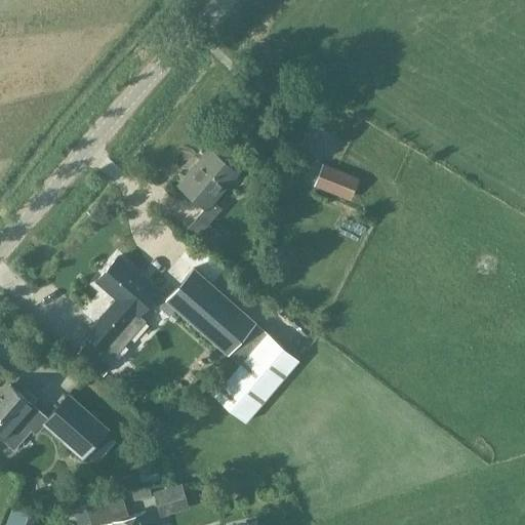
[(179,186),(204,207),(185,230),(212,252),(225,238),(207,224),(221,209),(210,200),(238,167),(213,146),(179,186)]
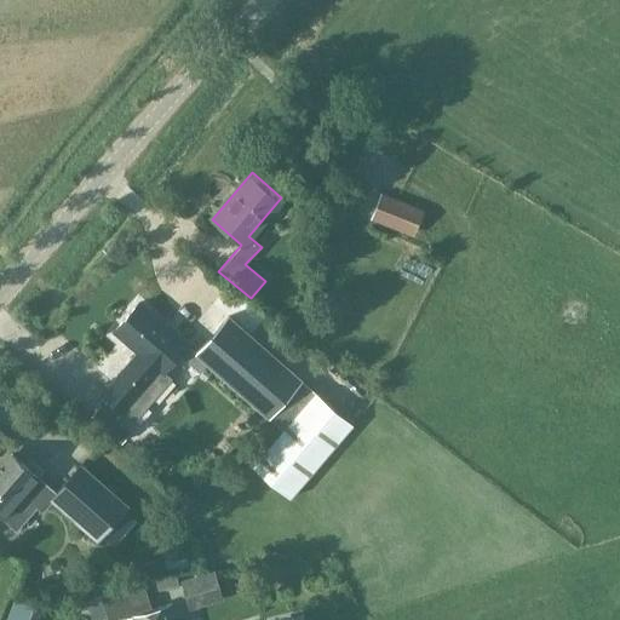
[(424,210),(379,193),(369,219),(414,236),(424,210)]
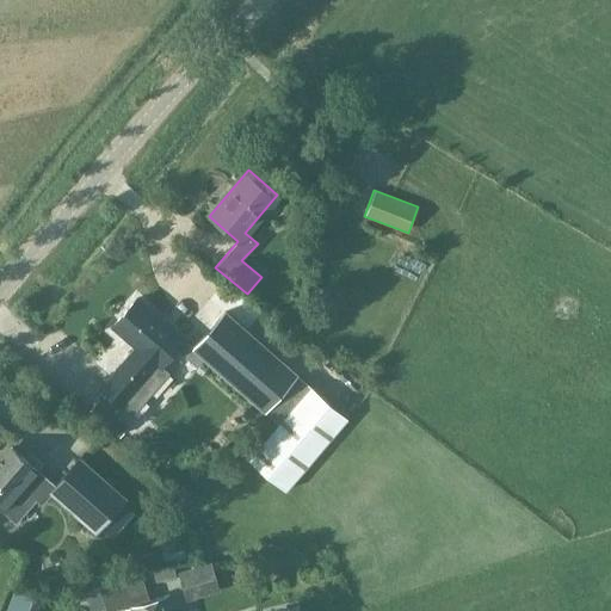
[(170,371),(162,365),(184,340),(135,300),(113,326),(136,345),(100,387),(122,405),(140,383),(152,393),(170,371)]
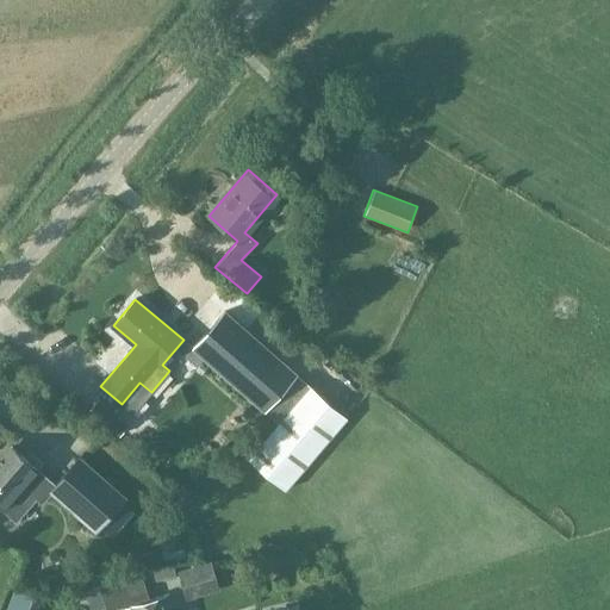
[(347,418),(296,374),(224,312),(192,348),(279,423),(248,459),(284,490),(285,489),(296,498),(325,462),(316,454),(347,418)]
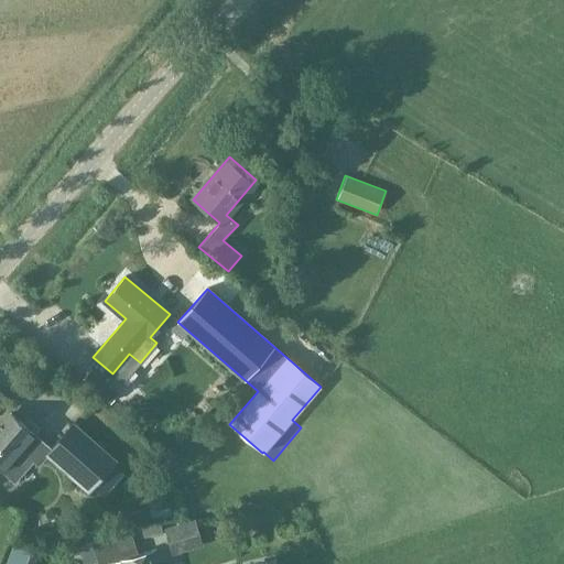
[(90,491),(116,462),(72,424),(52,447),(12,413),(2,424),(0,422),(0,469),(14,481),(33,461),(41,468),(50,457),(90,491)]
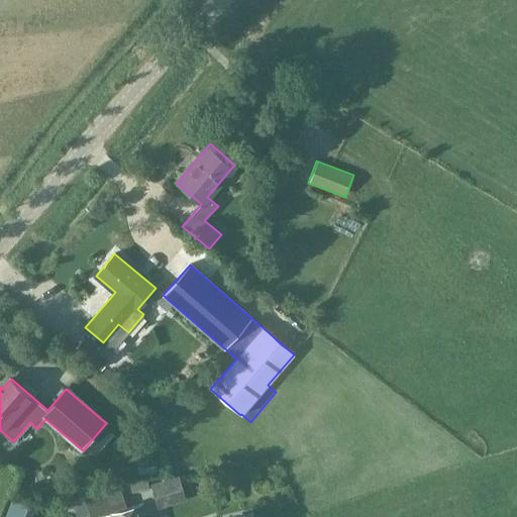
[(184,496),(179,478),(150,485),(156,504),(184,496)]
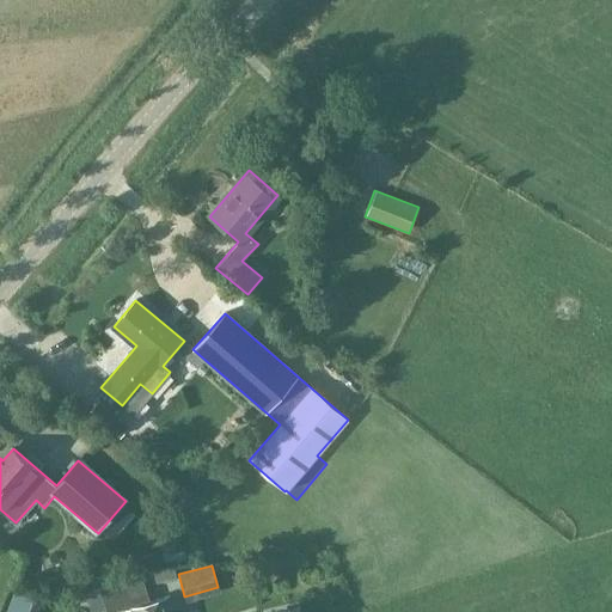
[(175,611),(171,597),(152,603),(144,576),(102,589),(109,611),(133,604),(134,611),(175,611)]
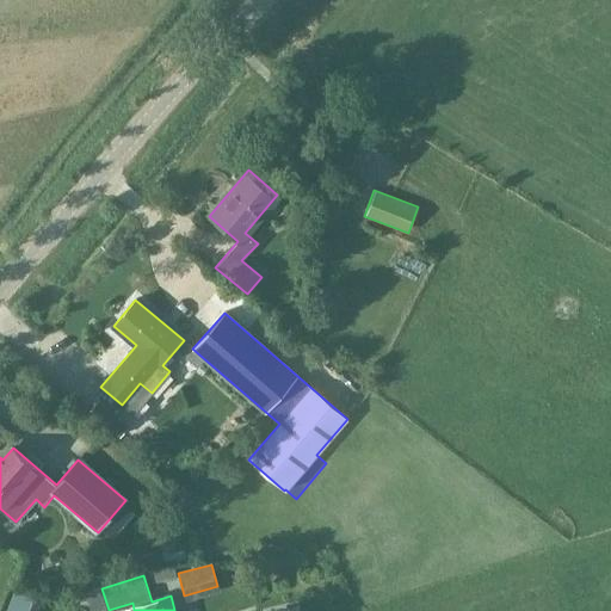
[(11,580),(0,609),(0,610),(28,610),(36,588),(11,580)]
